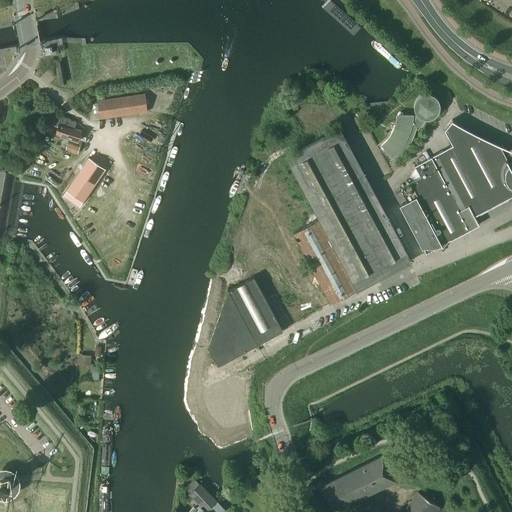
[(329,0),(323,7),(353,34),(360,27),(329,0)]
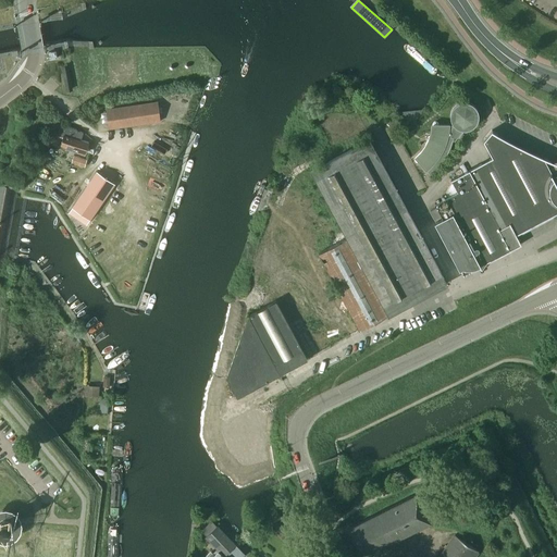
[(403,37),(396,46),(435,81),(442,73),(403,37)]
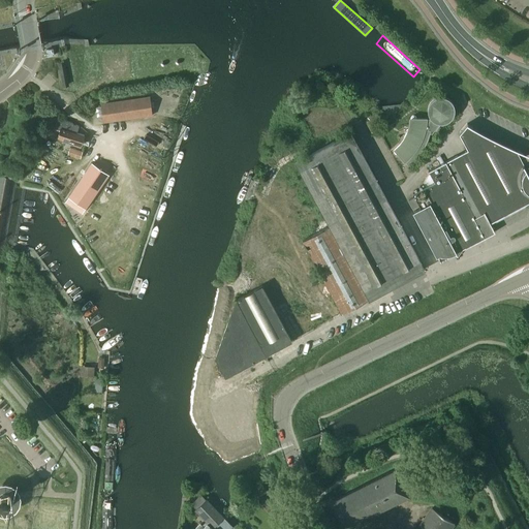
[(65,62),(59,63),(63,88),(69,87),(65,62)]
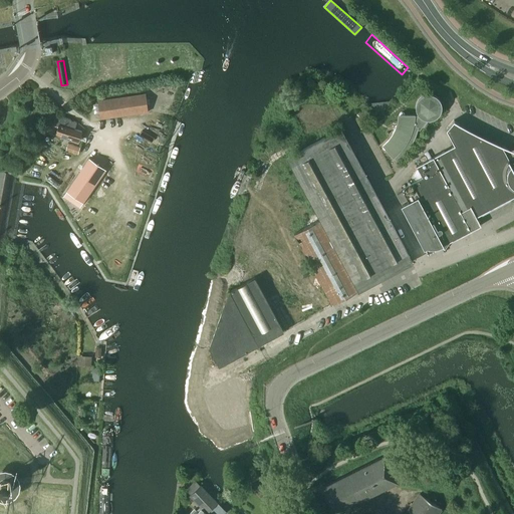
[(99,100),(101,118),(148,112),(145,93),(99,100)]
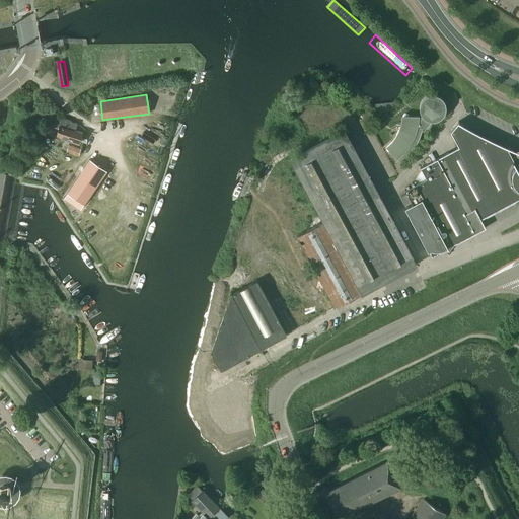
[(428,128),(435,118),(436,118),(436,117),(435,117),(435,116),(436,115),(437,114),(438,114),(438,113),(439,113),(439,112),(439,110),(440,110),(440,109),(440,108),(441,103),(433,98),(425,101),(424,112),(427,114),(424,118),(424,119),(420,122),(419,119),(419,126),(426,129),(427,129),(428,129),(428,128)]
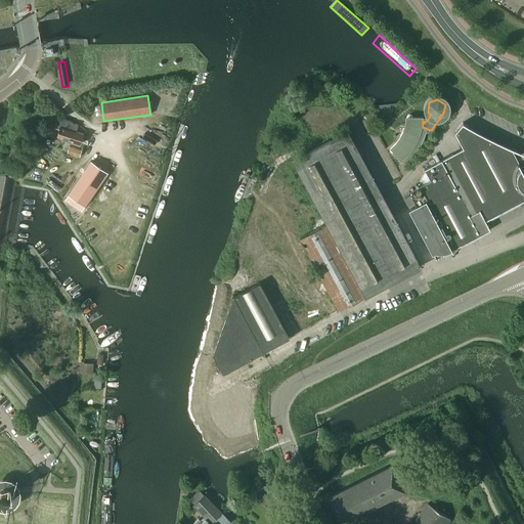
[(423,127),(423,120),(423,118),(412,118),(412,116),(410,115),(409,115),(407,116),(407,117),(405,125),(404,131),(403,131),(400,137),(396,143),(391,148),(390,149),(390,151),(391,153),(393,154),(394,153),(397,156),(401,161),(401,160),(404,164),(405,163),(406,162),(408,161),(409,159),(410,158),(411,157),(412,156),(413,155),(415,154),(416,151),(417,150),(418,149),(418,147),(419,146),(420,145),(421,143),(421,142),(422,140),(423,139),(423,137),(424,136),(424,134),(425,133),(425,131),(428,132),(429,131),(430,130),(423,127)]
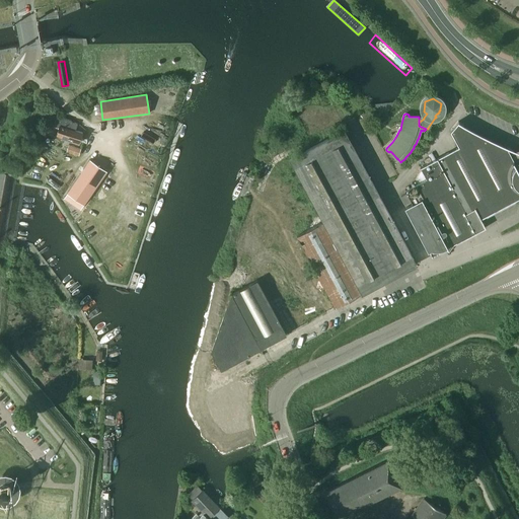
[(59,128),(56,136),(72,140),(72,142),(79,144),(82,133),(75,130),(77,123),(70,121),(71,121),(56,116),(54,126),(59,128)]
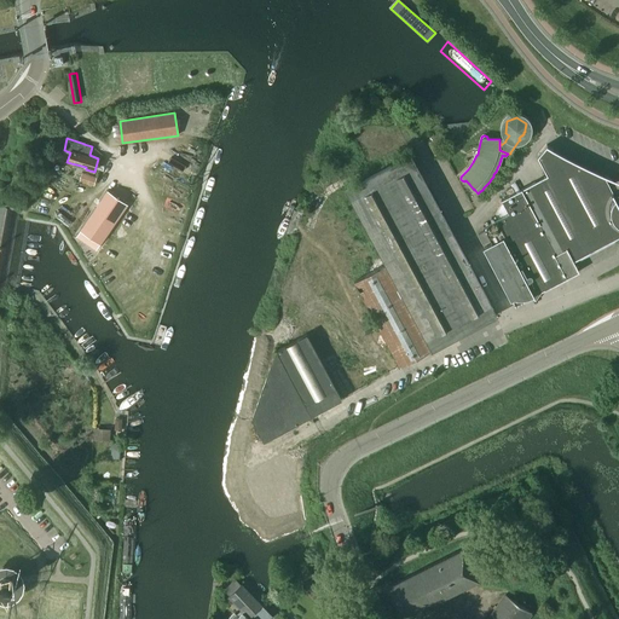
[(618,179),(617,180),(614,181),(613,180),(612,181),(614,185),(611,187),(605,177),(608,178),(608,177),(600,173),(590,168),(580,165),(572,160),(562,155),(554,150),(547,145),(545,146),(547,146),(537,157),(547,175),(520,189),(567,278),(578,272),(573,260),(618,236),(618,179)]
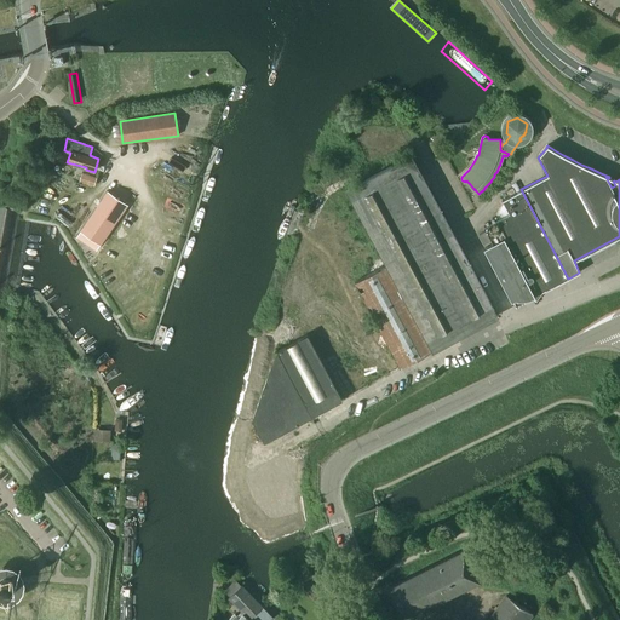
[(498,316),(411,155),(346,190),(386,265),(434,350),(498,316)]
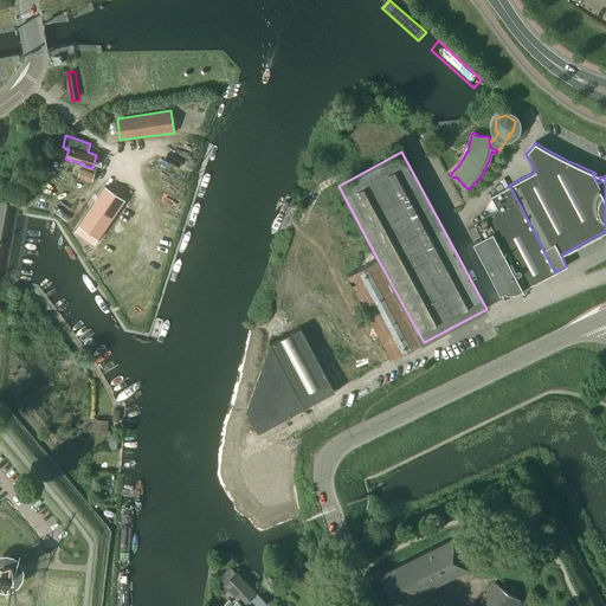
[(92,181),(95,174),(81,169),(78,176),(92,181)]
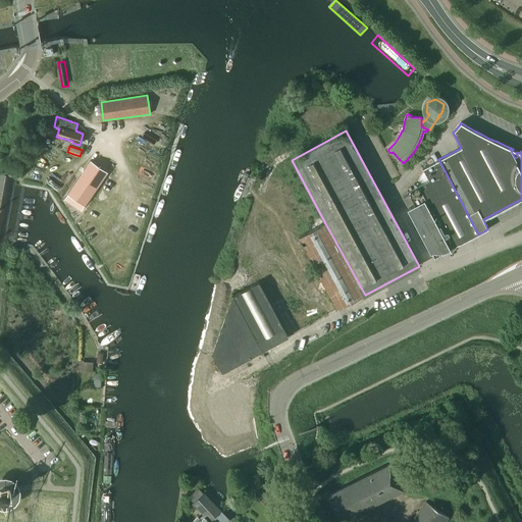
[(478,235),(438,159),(438,160),(422,168),(423,170),(417,180),(419,185),(407,191),(415,205),(409,209),(434,257),(451,249),(452,251),(452,250),(453,248),(454,247),(455,246),(456,244),(457,243),(458,242),(459,244),(478,235)]
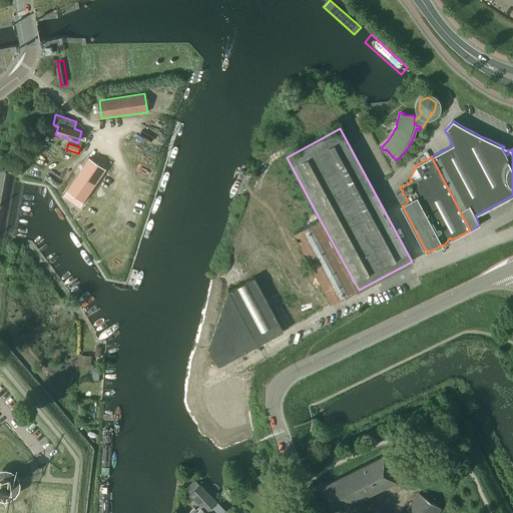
[(106,170),(90,159),(66,192),(82,203),(106,170)]
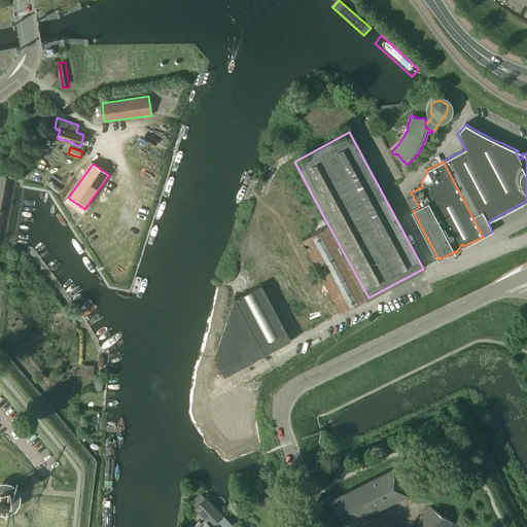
[(394,164),(389,167),(394,177),(399,174),(394,164)]
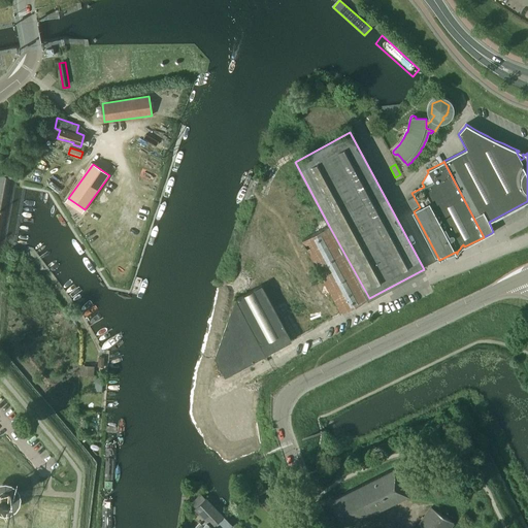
[(417,205),(413,197),(407,200),(411,207),(417,205)]
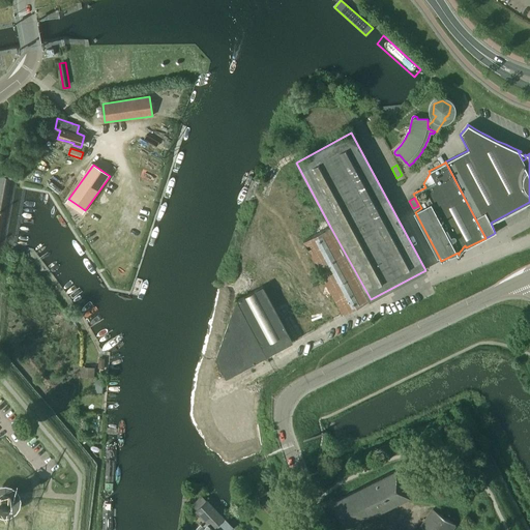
[(371,299),(330,227),(303,241),(343,315),(371,299)]
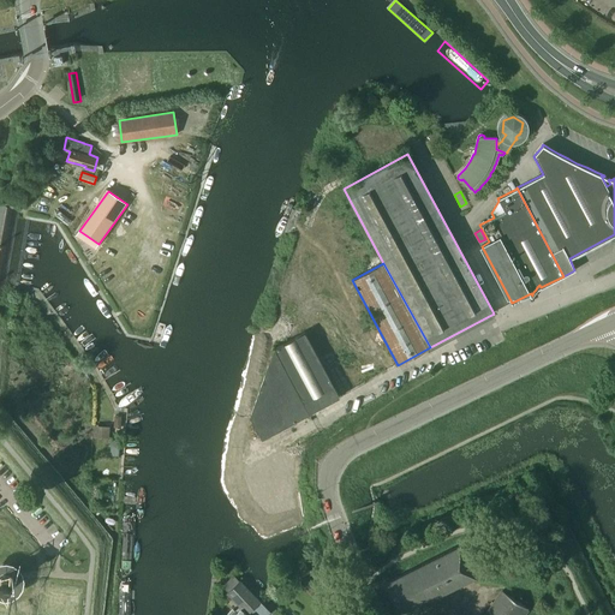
[(305,332),(275,348),(309,412),(339,396),(305,332)]
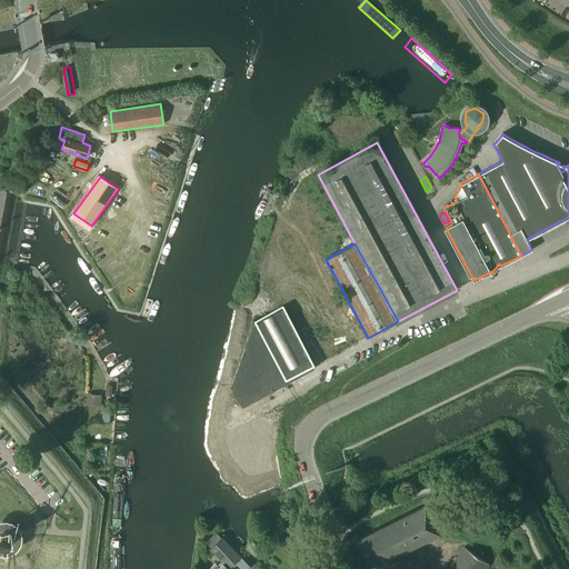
[(286,381),(255,322),(232,385),(242,405),(286,381)]
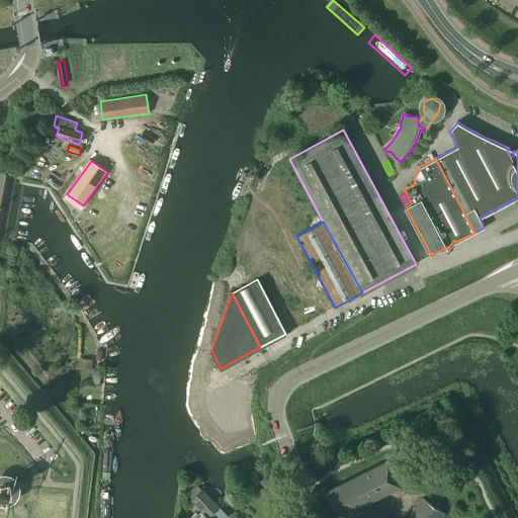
[(94,359),(81,358),(80,368),(93,369),(94,359)]
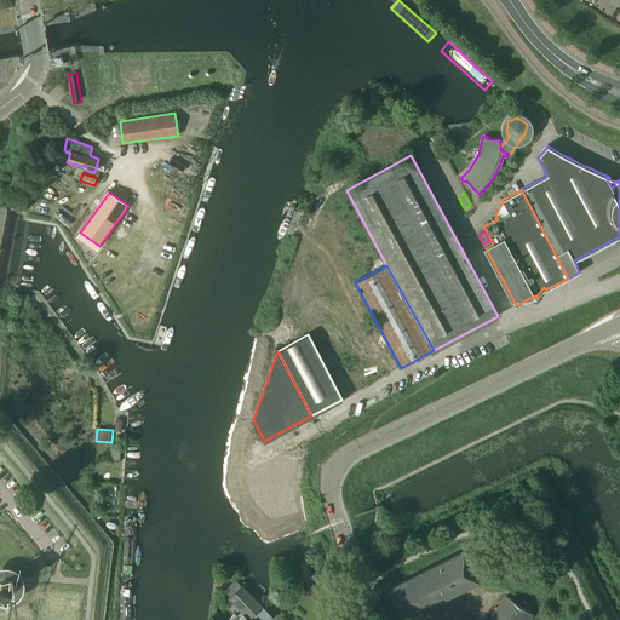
[(122,445),(114,443),(113,460),(121,461),(122,445)]
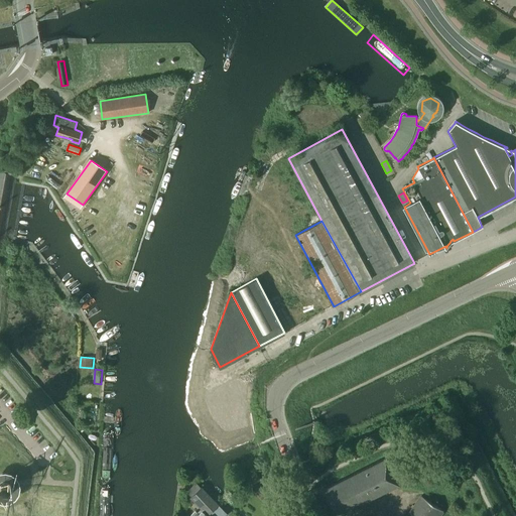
[(113,429),(103,429),(100,483),(111,483),(113,429)]
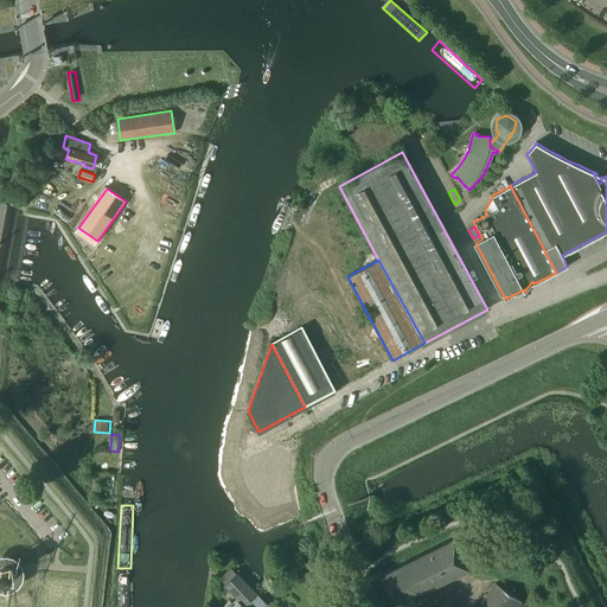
[(395,606),(470,569),(454,538),(381,576),(376,579),(390,606),(395,606)]
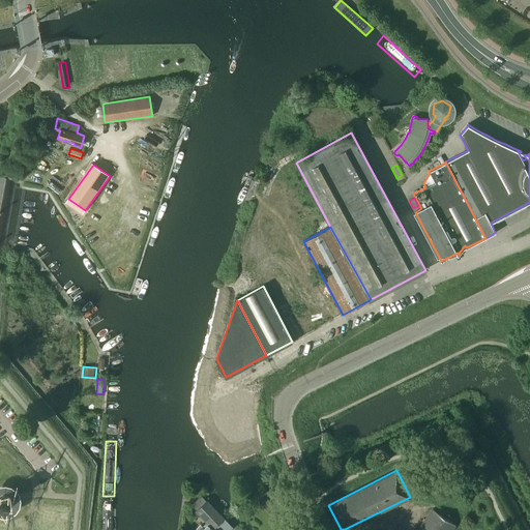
[(11,493),(8,491),(5,490),(1,491),(0,491),(0,507),(1,508),(5,509),(8,508),(11,506),(13,503),(15,500),(13,496),(11,493)]
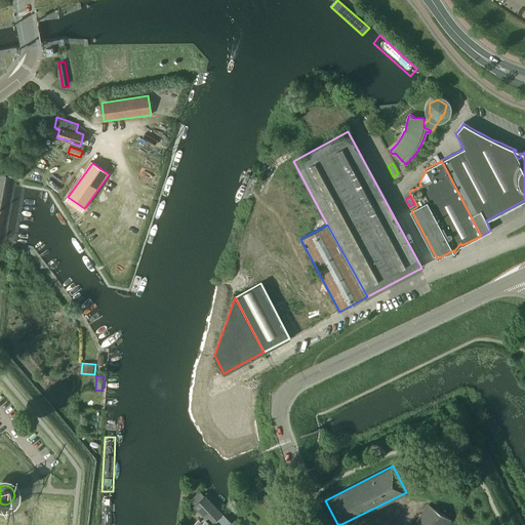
[(205,495),(194,506),(206,519),(202,523),(199,520),(193,524),(215,524),(213,522),(211,524),(210,523),(220,513),(205,495)]
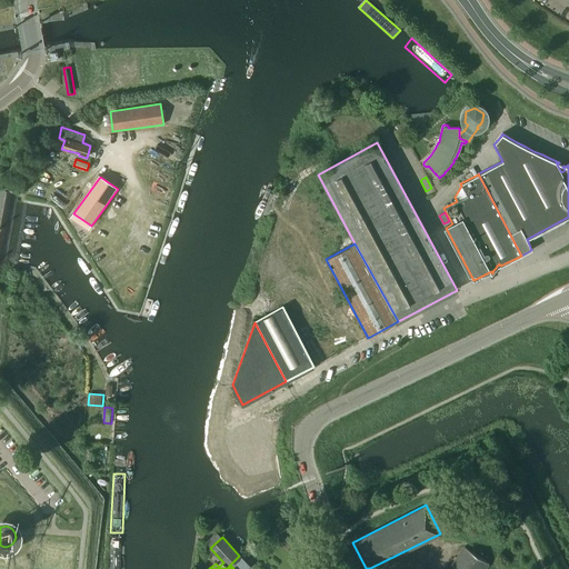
[(463,548),(449,568),(483,568),(488,563),(463,548)]
